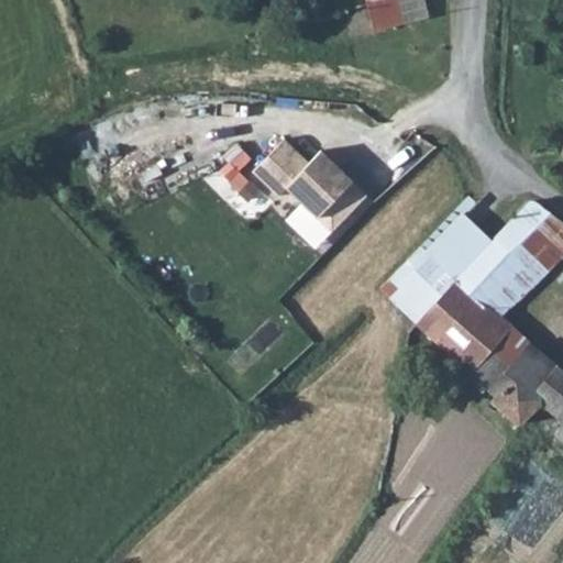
[(424,0),(364,0),(372,30),(428,14),(424,0)]
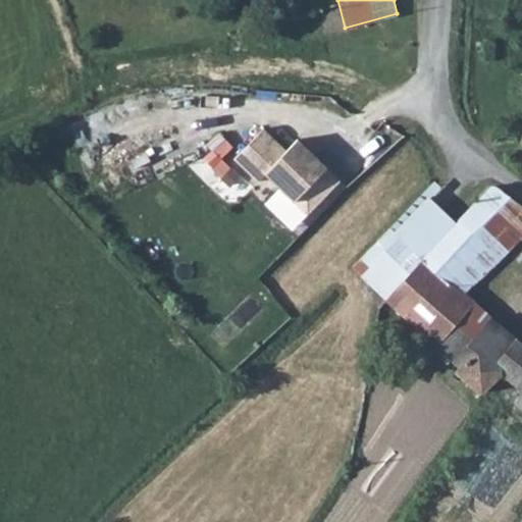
[(340,181),(296,140),(284,150),(260,128),(230,160),(255,183),(261,174),(305,216),(340,181)]
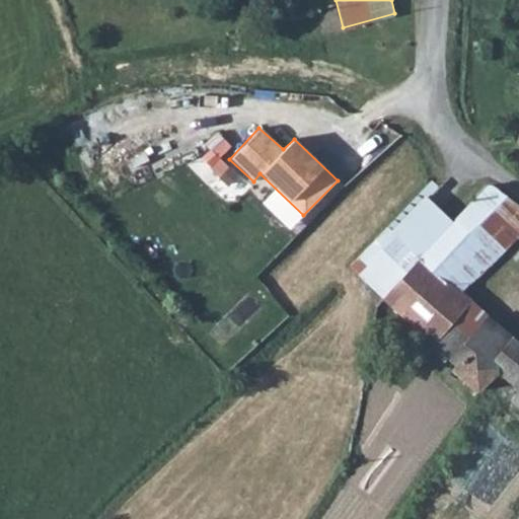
[(518,209),(489,182),(454,218),(479,243),(488,238),(502,250),(518,232),(518,209)]
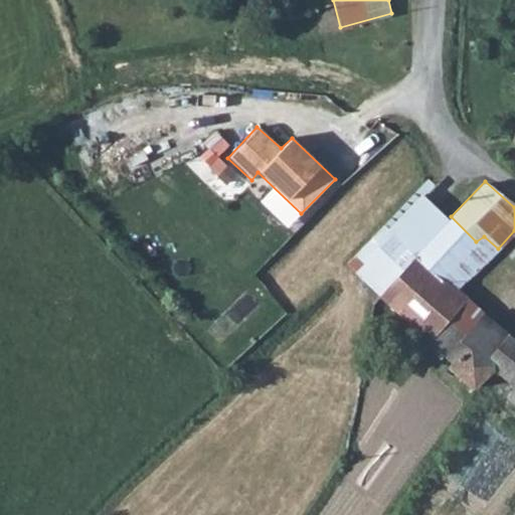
[(377,295),(425,340),(466,297),(458,291),(498,248),(484,236),(476,241),(451,216),(402,270),(377,295)]
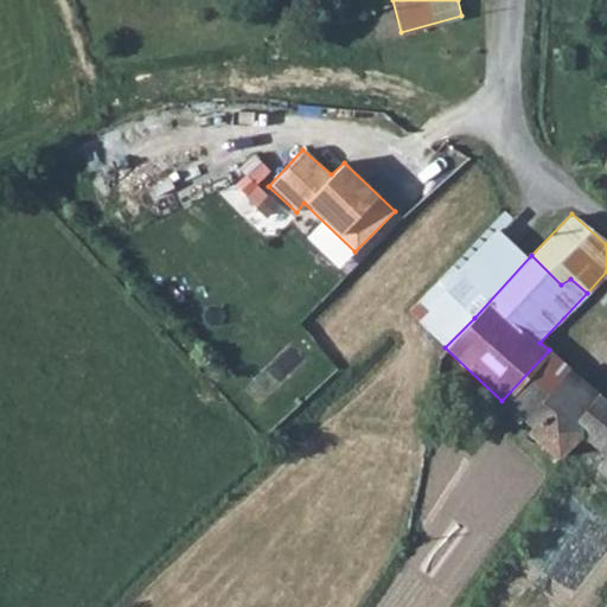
[(449,294),(420,323),(442,345),(445,347),(474,318),(449,294)]
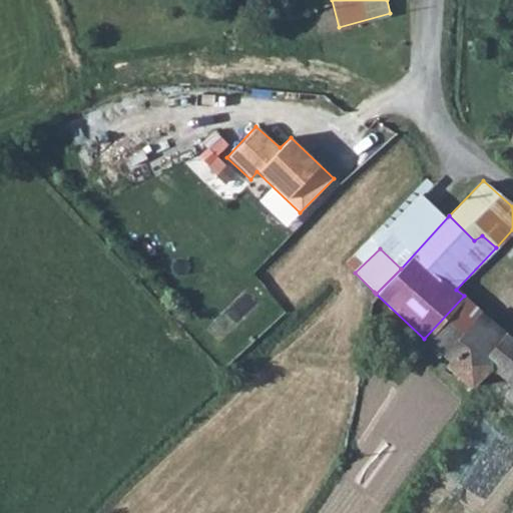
[(446,365),(471,387),(488,364),(485,360),(506,334),(464,296),(424,339),(449,361),(446,365)]
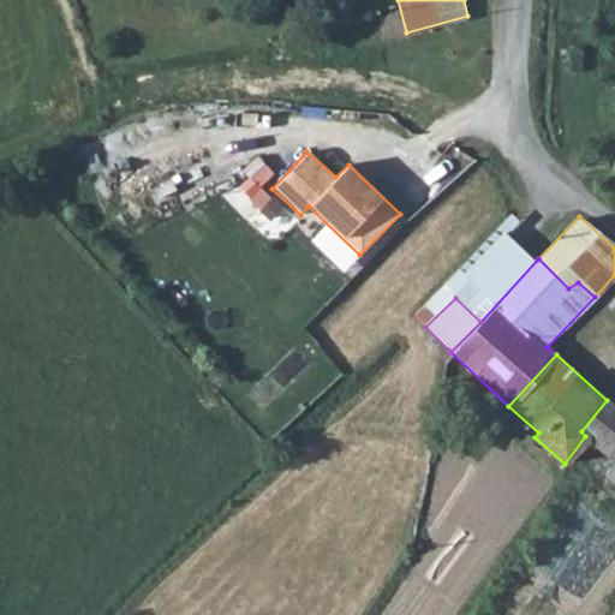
[(581,431),(585,436),(613,458),(614,454),(614,407),(607,400),(581,431)]
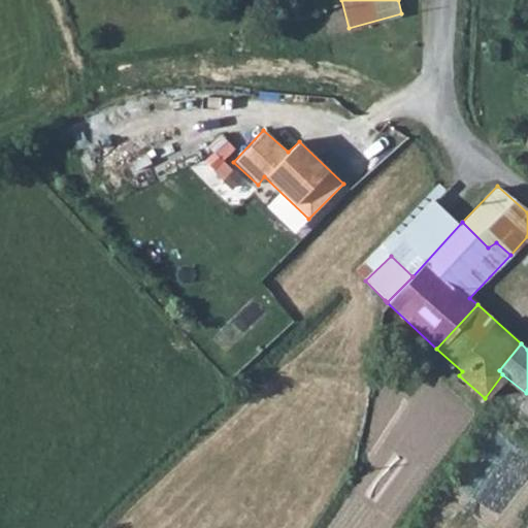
[(527,390),(526,393),(516,405),(527,417),(527,390)]
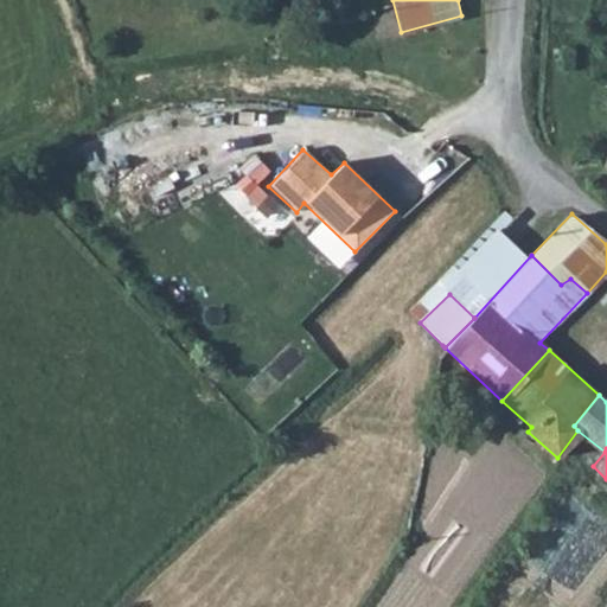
[(606,606),(606,590),(595,606),(606,606)]
